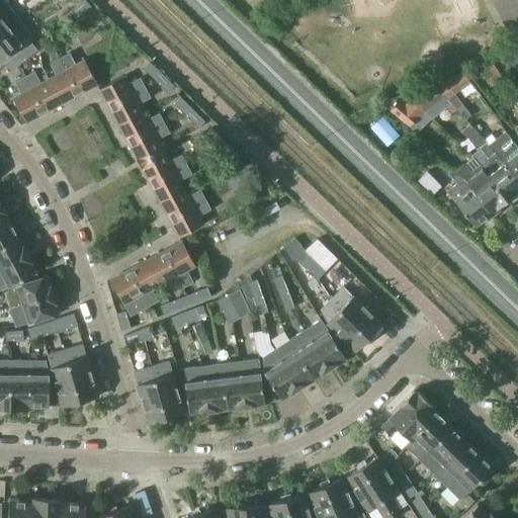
[(5,0),(0,0),(0,11),(9,4),(5,0)]
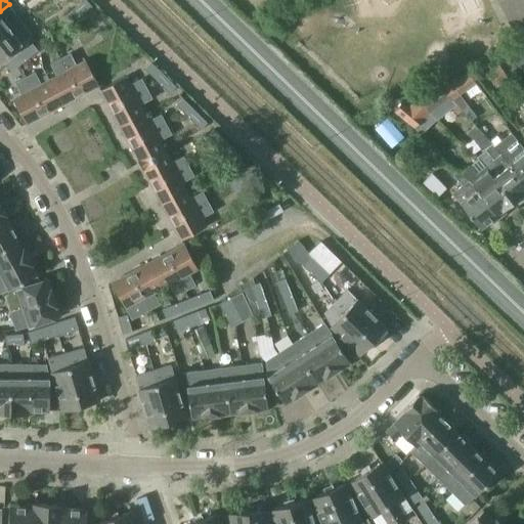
[(87,0),(85,0),(74,9),(80,17),(93,6),(87,0)]
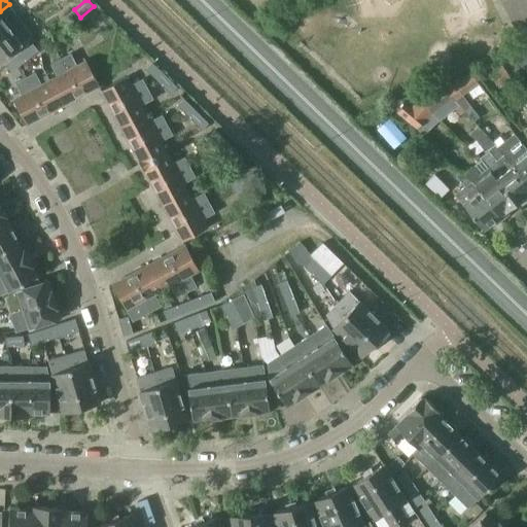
[(526,0),(500,0),(517,31),(524,27),(526,32),(526,0)]
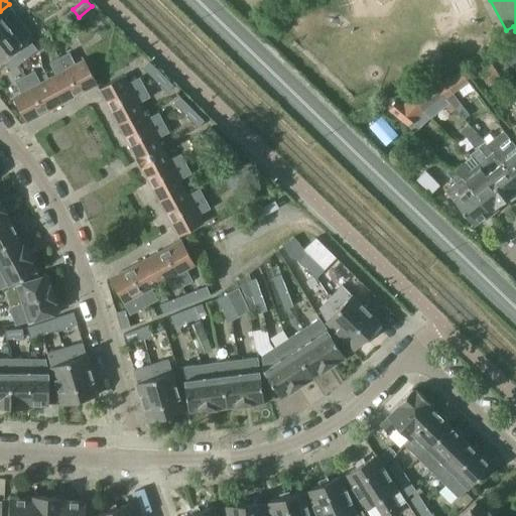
[(9,4),(0,11),(0,35),(20,19),(9,4)]
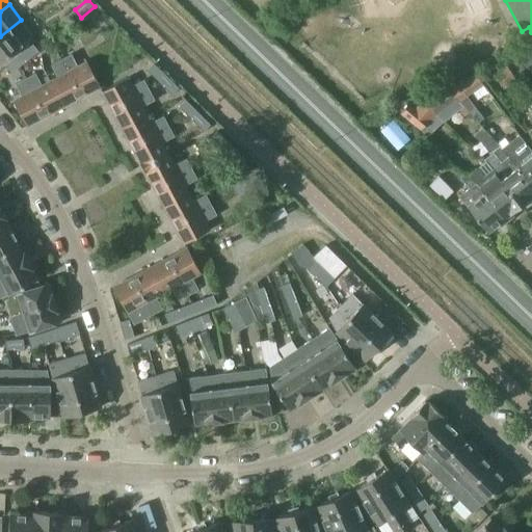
[(81,18),(75,9),(60,21),(67,28),(81,18)]
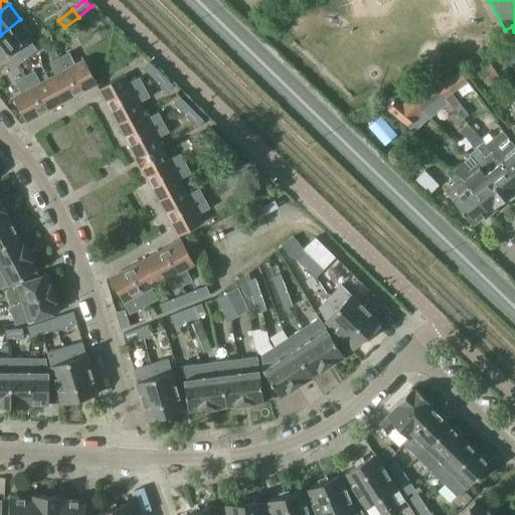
[(20,19),(0,35),(0,60),(32,34),(20,19)]
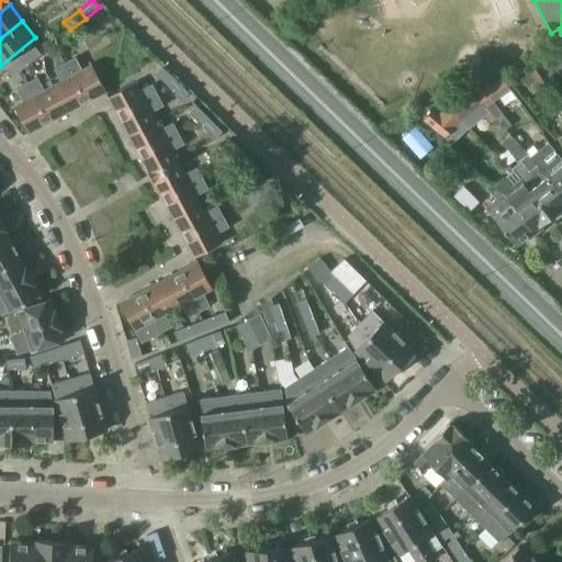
[(20,57),(26,66),(41,54),(34,46),(20,57)]
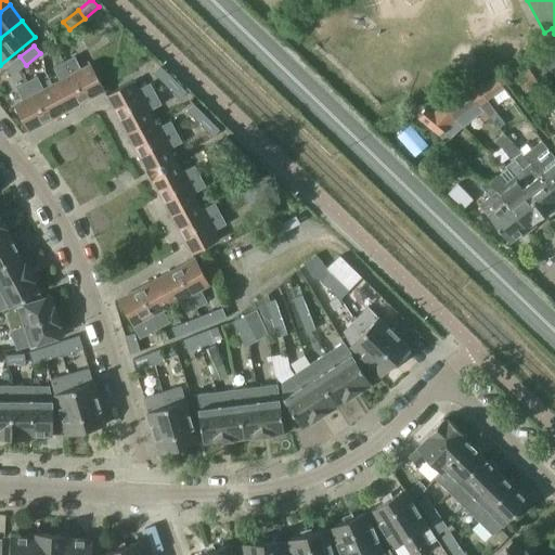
[(71,75),(86,101),(105,90),(91,63),(81,68),(75,55),(64,62),(71,75)]
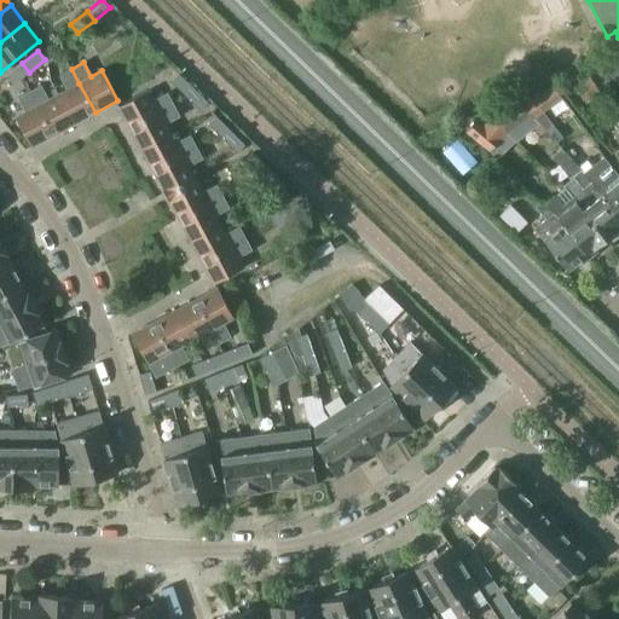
[(13,85),(29,73),(22,63),(6,76),(13,85)]
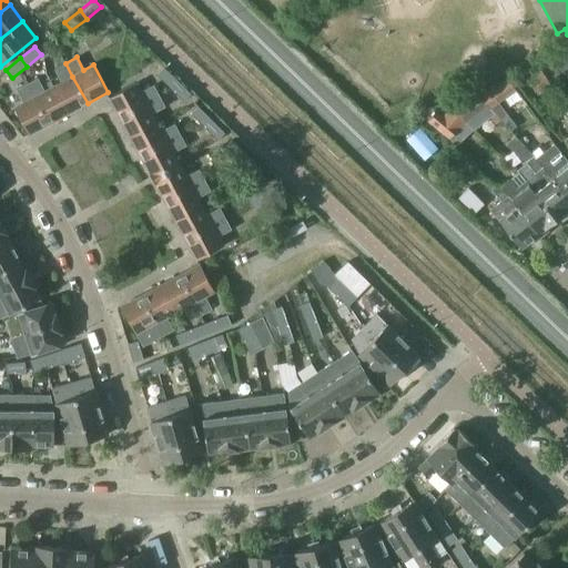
[(538,64),(531,69),(525,73),(538,93),(553,85),(538,64)]
